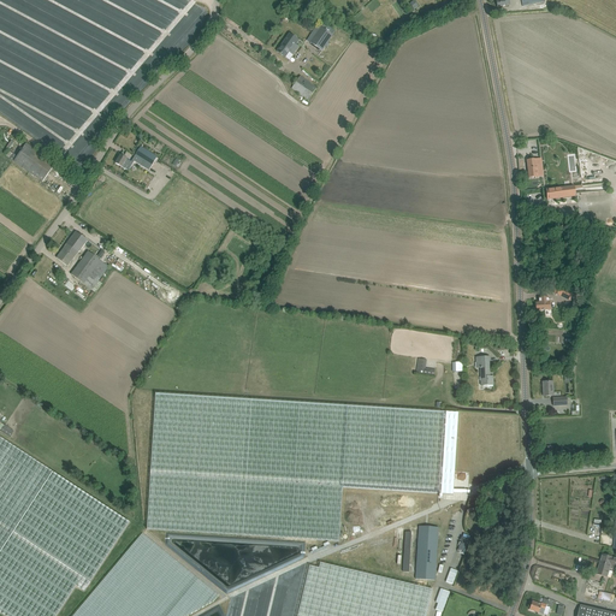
[(319,31),(311,43),(320,51),(323,52),(333,36),(331,35),(329,33),(323,29),(321,28),(319,31)]
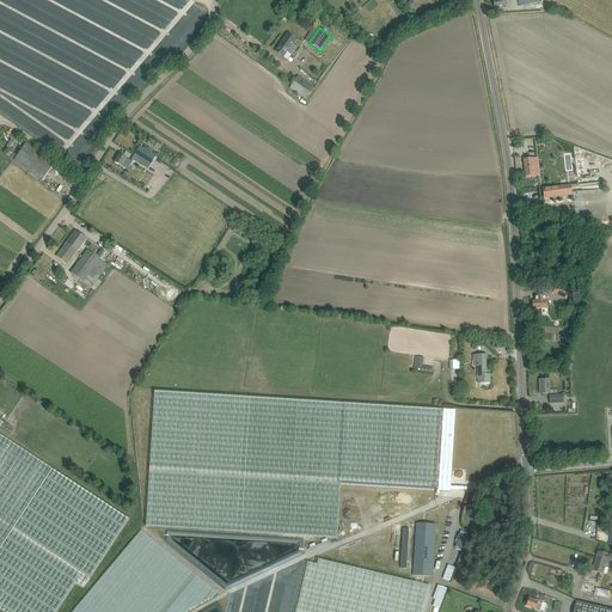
[(287,34),(275,51),(280,55),(287,60),(297,48),(297,47),(294,44),(297,41),(287,34)]
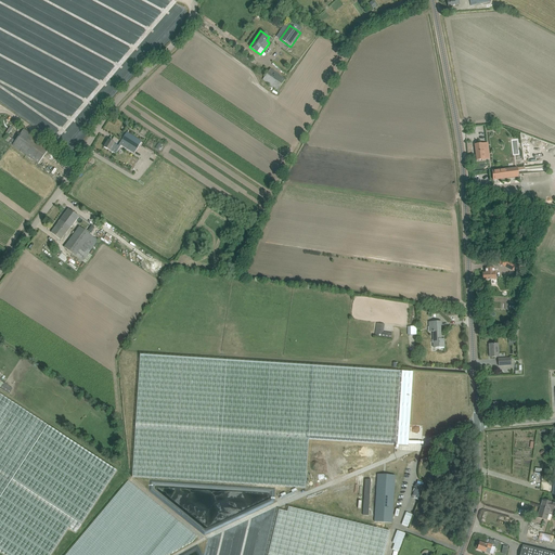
[(278,90),(285,79),(271,69),(262,80),(278,90)]
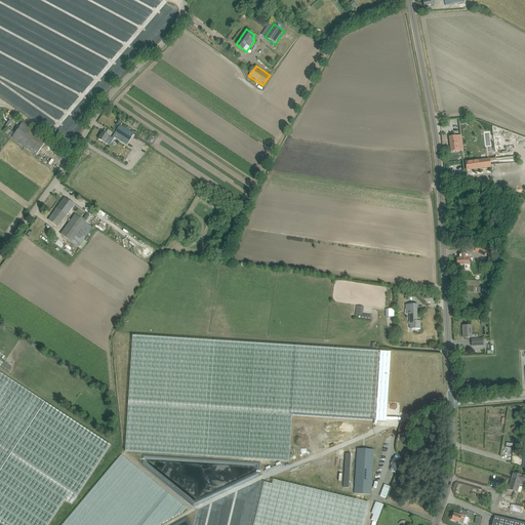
[(8,129),(5,133),(8,135),(37,155),(47,140),(23,122),(15,131),(14,134),(12,135),(10,133),(11,131),(8,129)]
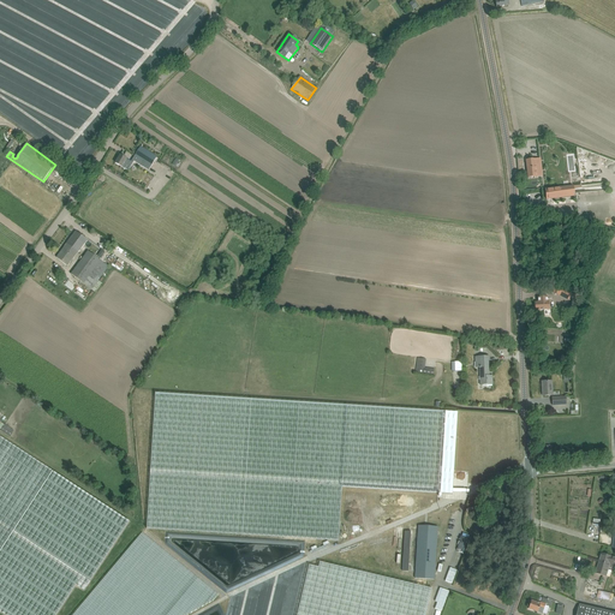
[(156,156),(145,149),(141,147),(132,160),(148,171),(156,156)]
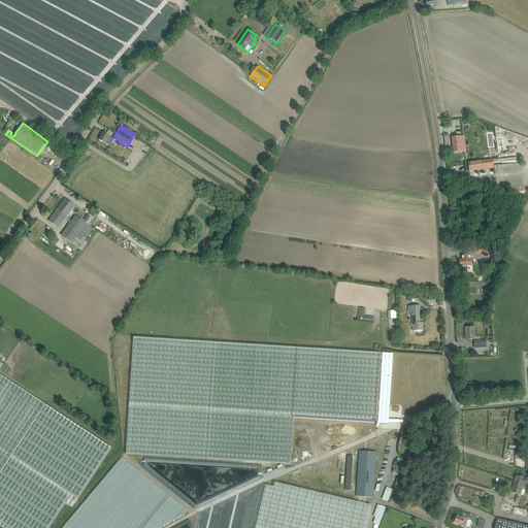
[(110,146),(113,139),(108,136),(107,136),(103,133),(99,140),(108,146),(108,145),(110,146)]
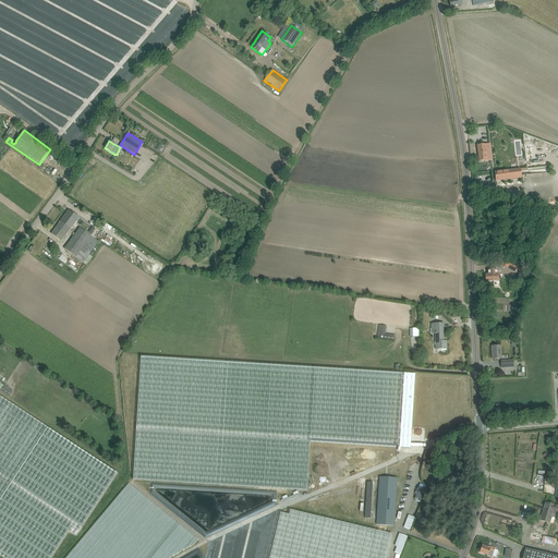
[(478,161),(487,160),(486,154),(489,153),(488,144),(477,145),(478,161)]
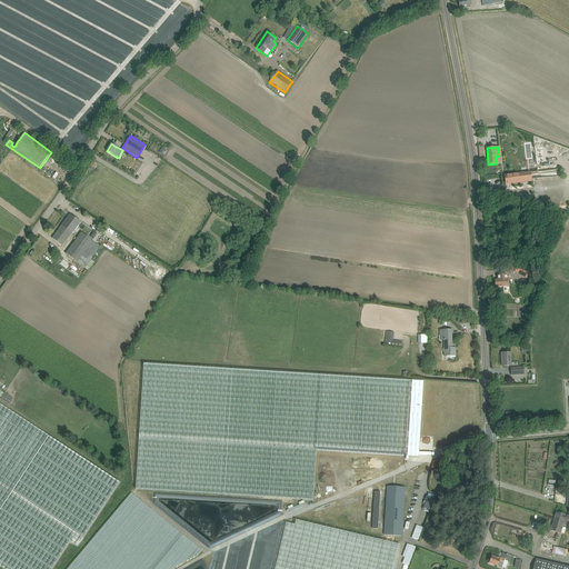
[(142,163),(136,175),(138,177),(145,166),(142,163)]
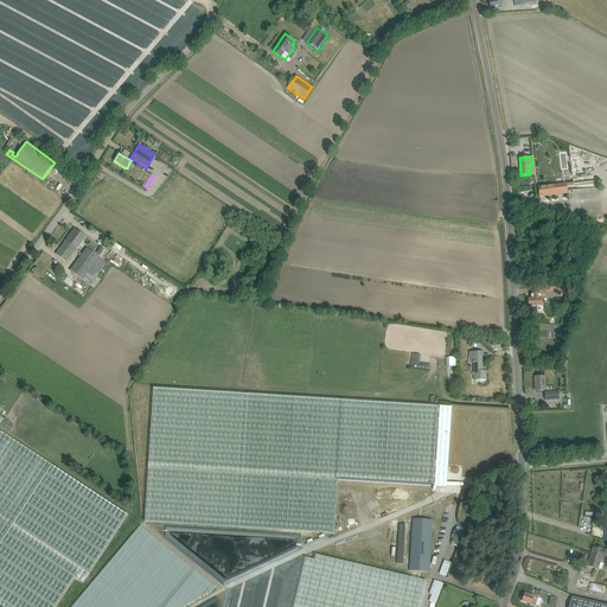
[(566,184),(538,187),(540,197),(567,195),(566,184)]
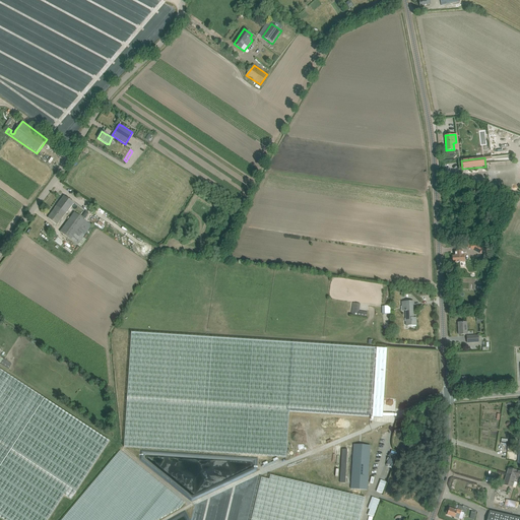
[(73,203),(70,200),(66,197),(63,201),(61,200),(48,217),(52,220),(57,224),(73,203)]
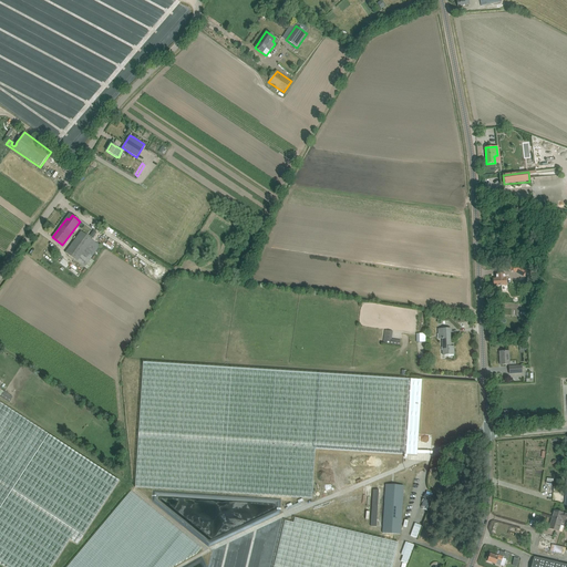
[(65,253),(84,267),(100,246),(81,232),(65,253)]
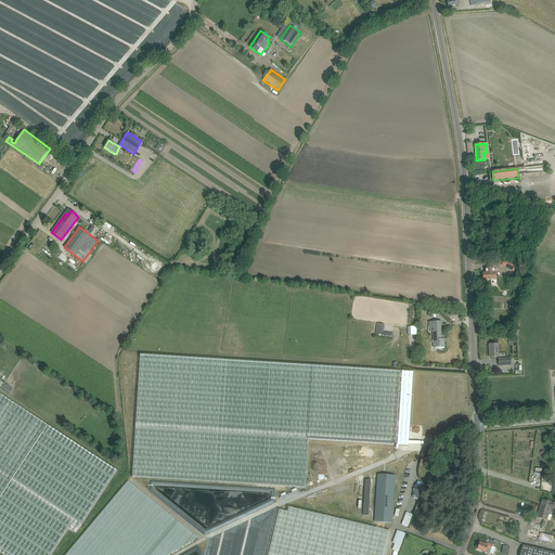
[(494,268),(486,269),(486,273),(482,273),(483,280),(495,280),(495,272),(494,272),(494,268)]
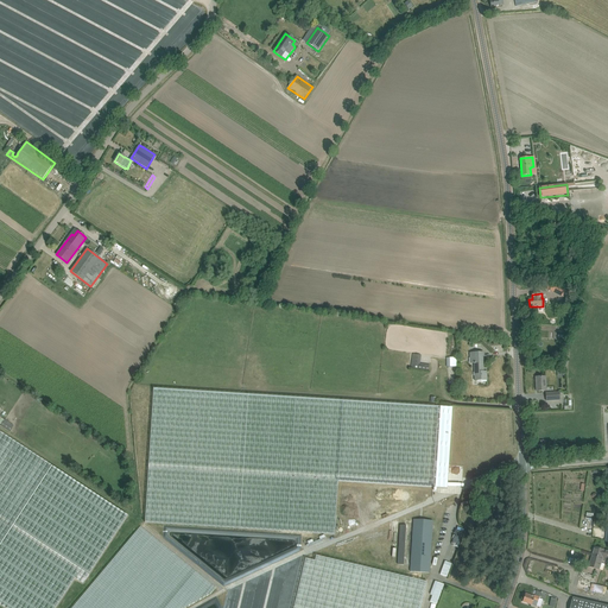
[(565,297),(563,308),(571,310),(571,308),(574,303),(575,299),(565,297)]
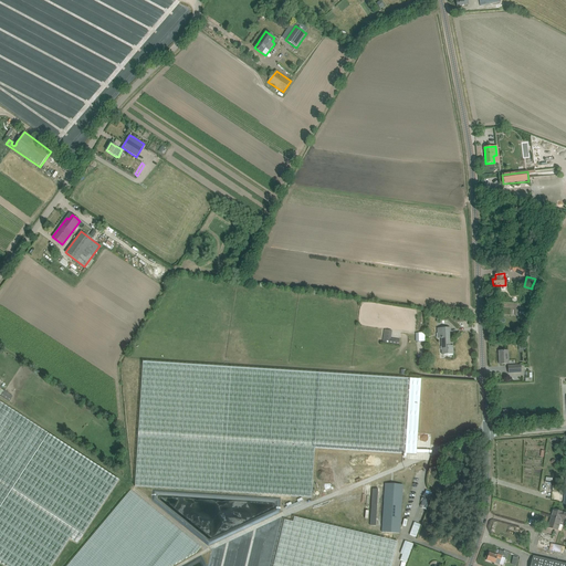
[(442,355),(448,355),(453,354),(453,346),(449,346),(449,343),(450,343),(449,328),(443,328),(437,328),(438,338),(441,338),(442,355)]
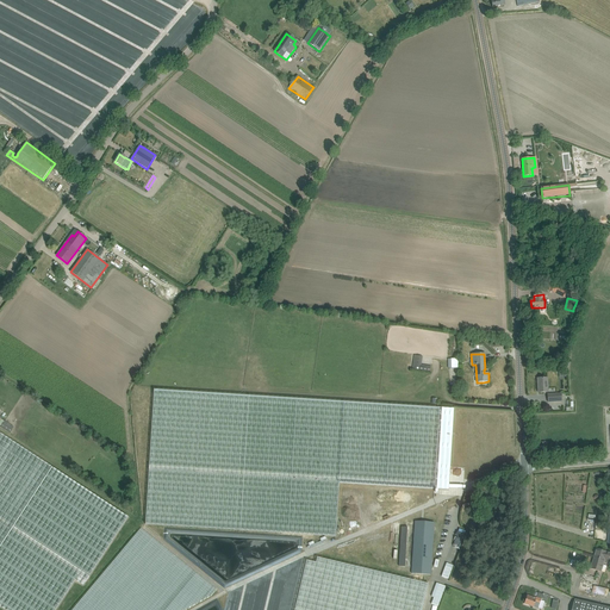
[(422,365),(423,356),(415,355),(412,369),(430,373),(431,366),(422,365)]
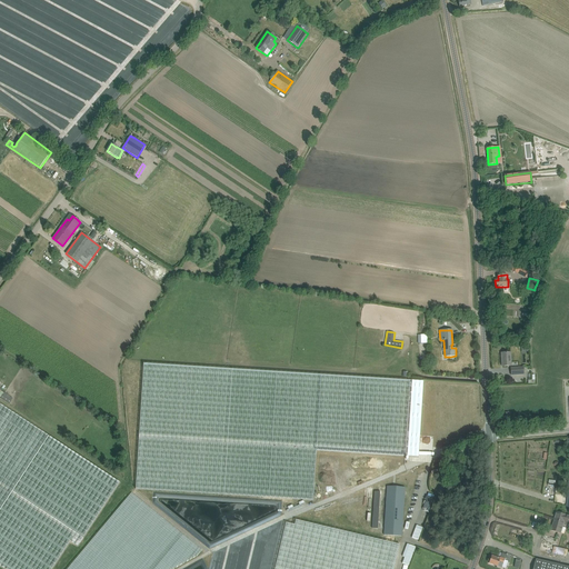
[(502,367),(508,366),(511,366),(510,352),(507,352),(501,353),(502,367)]
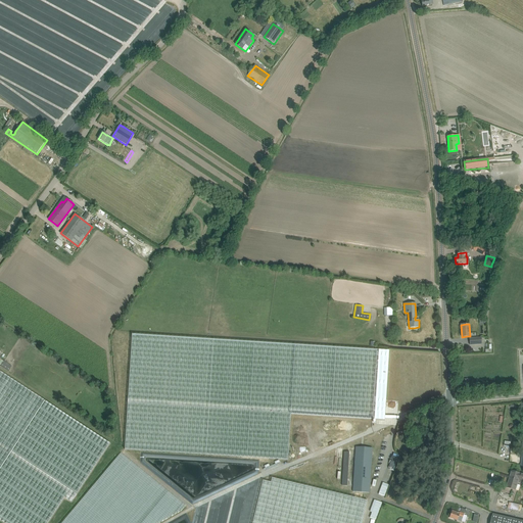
[(291,414),(384,420),(389,350),(132,334),(125,449),(288,460),(291,414)]
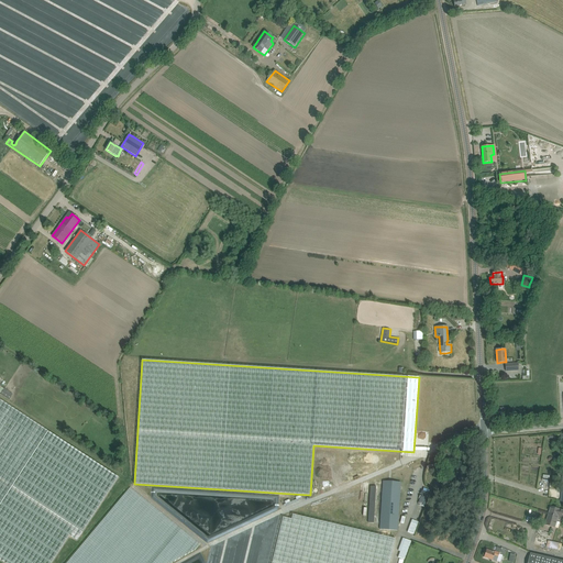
[(77,541),(118,477),(0,399),(0,560),(4,562),(51,562),(69,536),(77,541)]
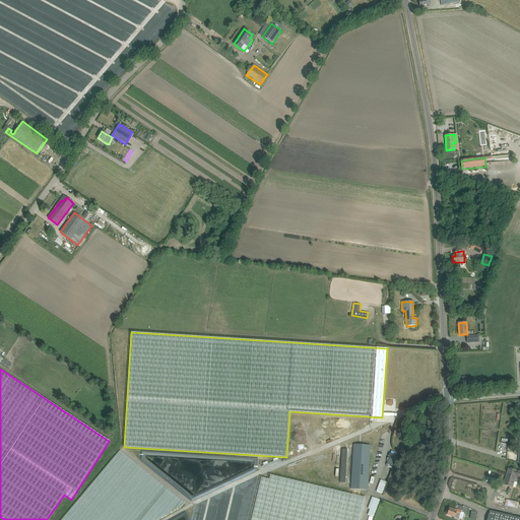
[(353,445),(350,490),(367,491),(370,446),(353,445)]
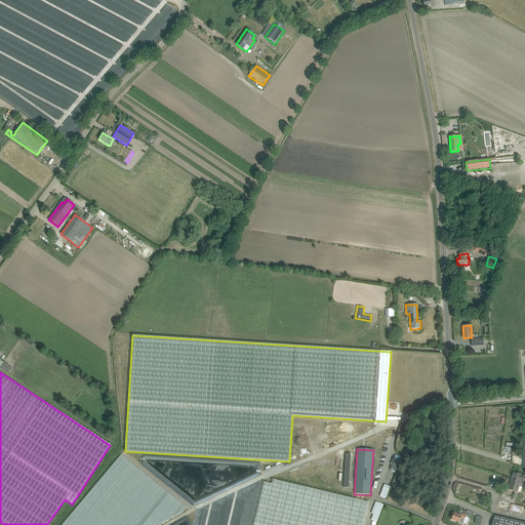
[(520,484),(523,485),(524,477),(524,476),(514,473),(512,480),(521,482),(520,484)]
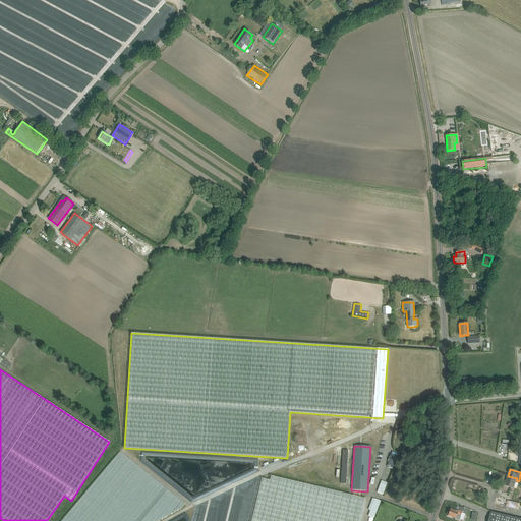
[(251,520),(360,520),(365,499),(288,480),(271,476),(270,481),(262,479),(251,520)]
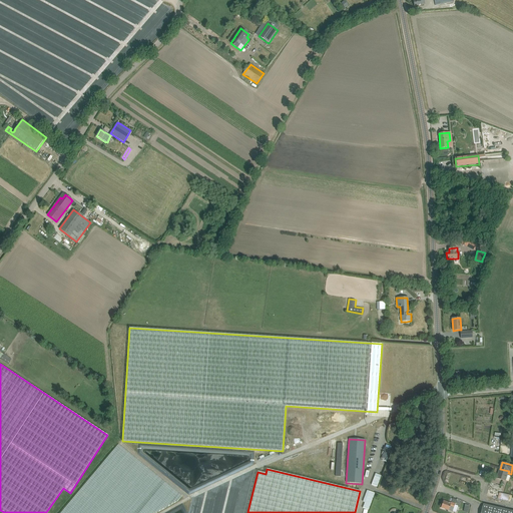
[(508,473),(509,471),(500,469),(497,478),(506,481),(508,473)]
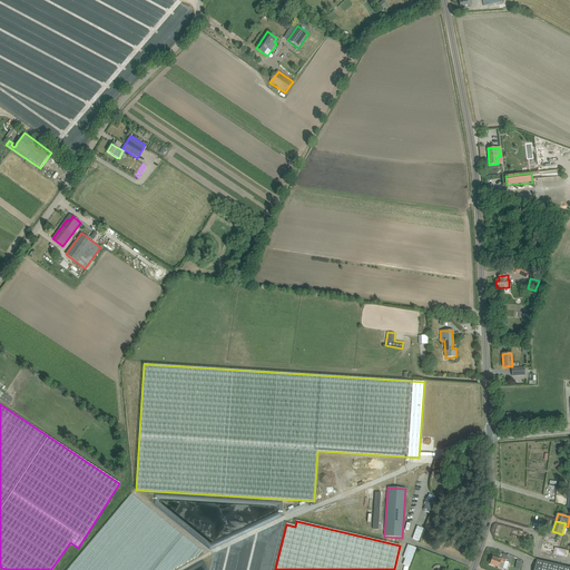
[(418,527),(412,539),(419,541),(423,529),(418,527)]
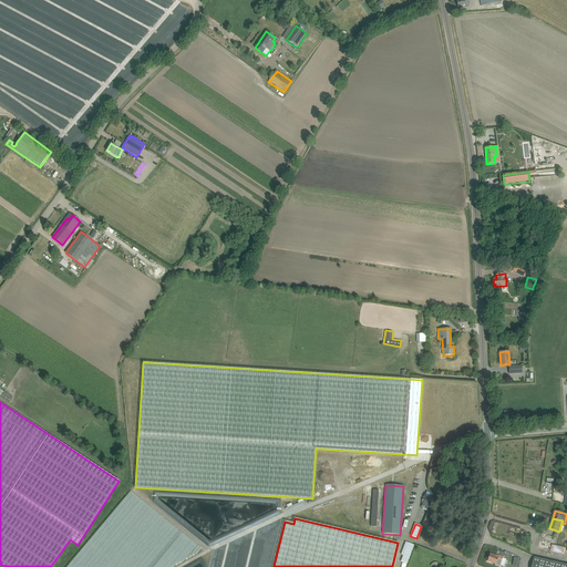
[(403,555),(401,562),(408,564),(414,545),(405,543),(401,555),(403,555)]
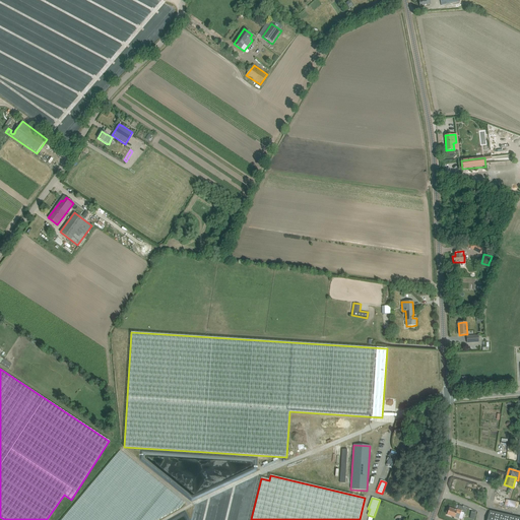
[(449,508),(447,515),(454,518),(457,519),(458,518),(462,519),(464,513),(461,512),(461,511),(462,511),(463,508),(463,507),(459,505),(457,510),(456,509),(455,510),(449,508)]
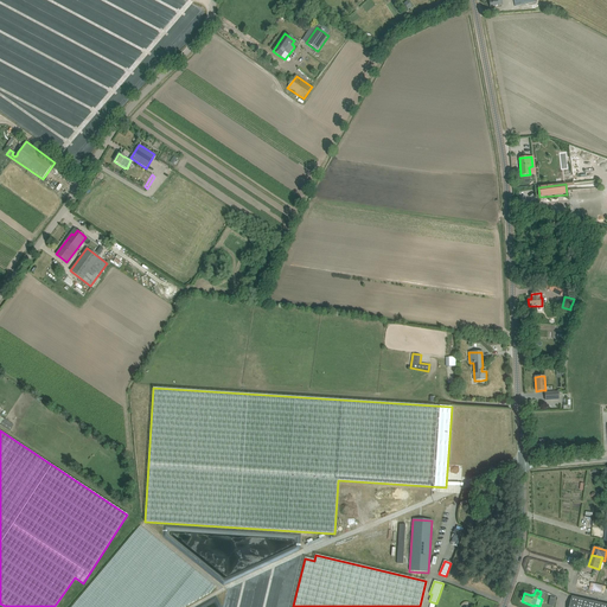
[(569,606),(606,606),(606,604),(573,596),(569,606)]
